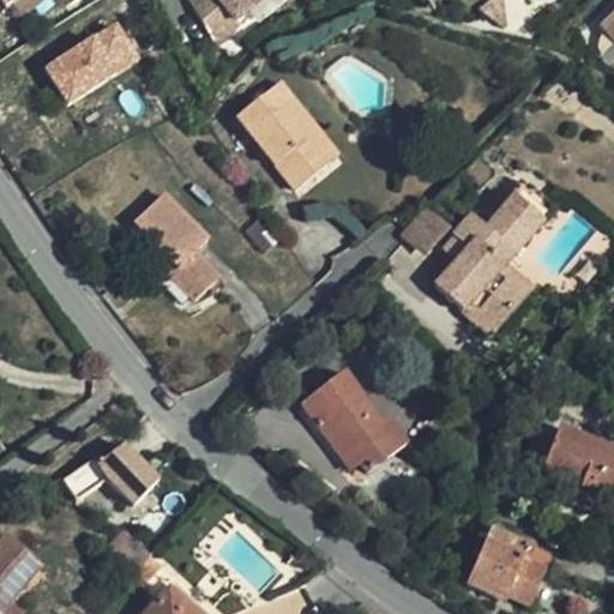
[(224,0),(239,18),(251,7),(254,0),(224,0)]
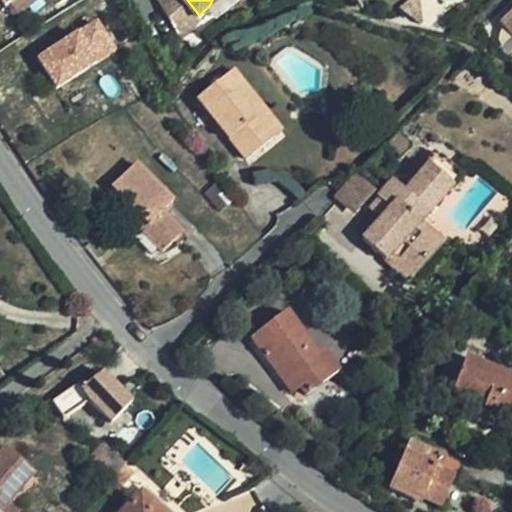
[(35,54),(56,88),(118,50),(97,16),(35,54)]
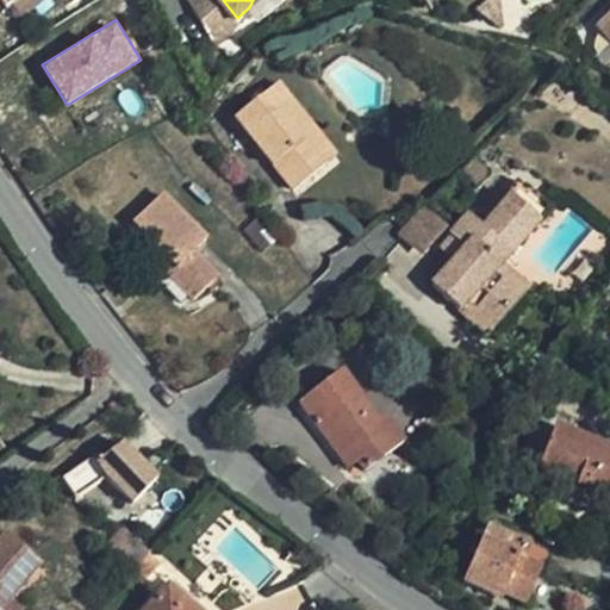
[(287,117),(297,109),(277,85),(235,117),(293,188),(327,163),(287,117)]
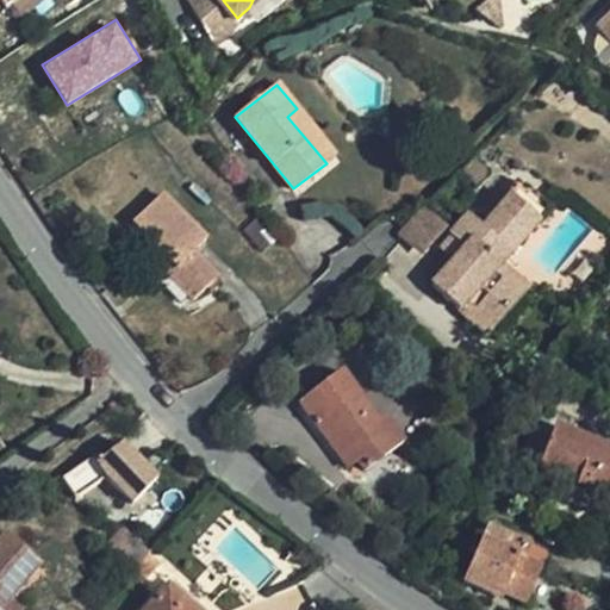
[(336,156),(297,109),(287,117),(327,163),(336,156)]
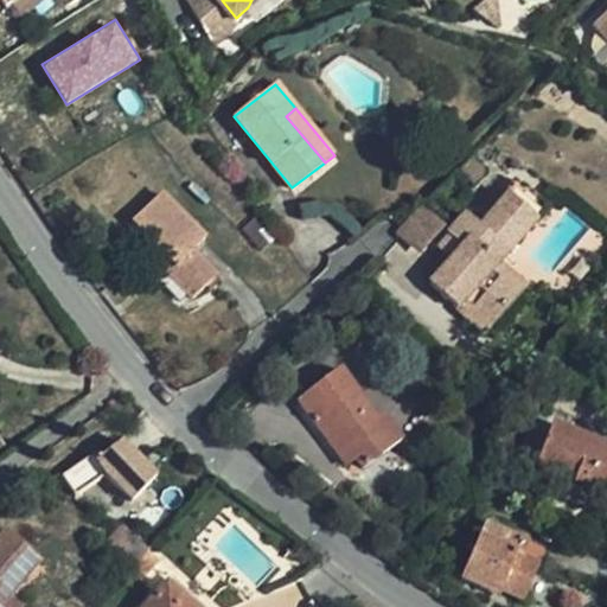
[(497,266),(547,206),(519,181),(480,228),(465,216),(446,236),(461,249),(429,286),(483,333),(522,288),(497,266)]
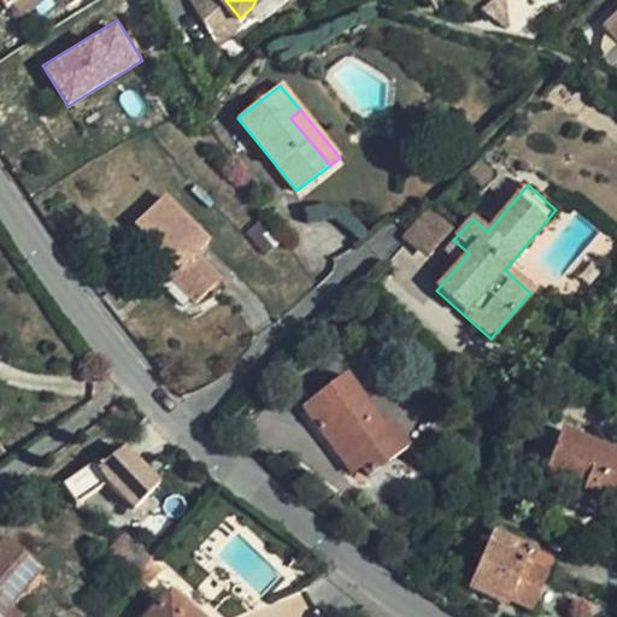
[(176,271),(170,280),(195,306),(217,285),(192,258),(206,244),(187,223),(163,199),(134,227),(166,262),(176,271)]
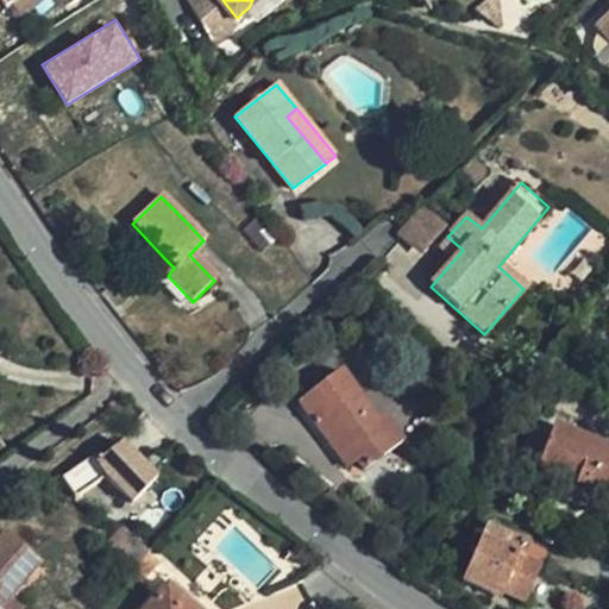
[(421,202),(396,232),(422,255),(447,225),(421,202)]
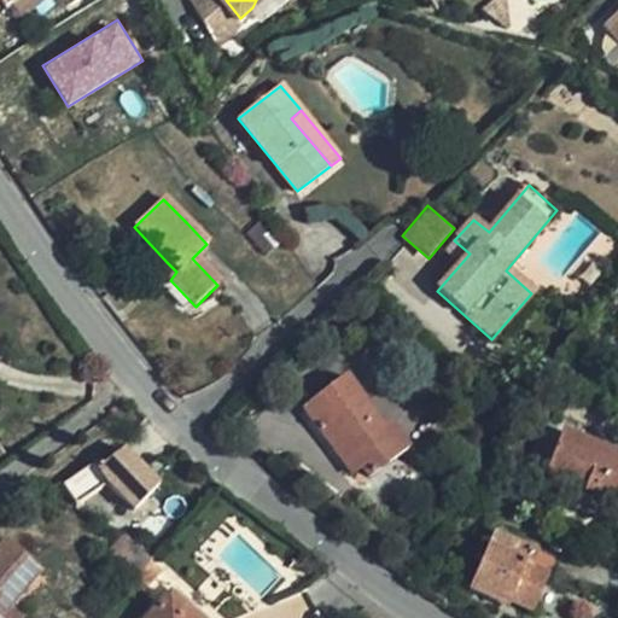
[(161,269),(170,280),(176,272),(167,262),(161,269)]
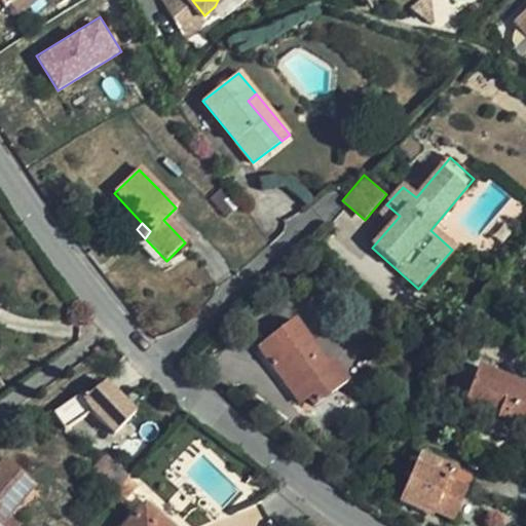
[(298,387),(307,399),(313,407),(348,382),(332,362),(327,365),(294,323),(258,348),(290,392),(298,387)]
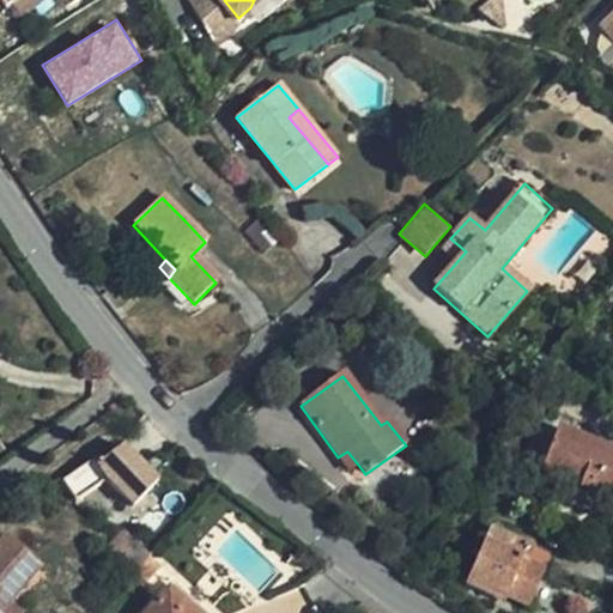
[(612,487),(612,451),(556,430),(539,471),(607,498),(612,487)]
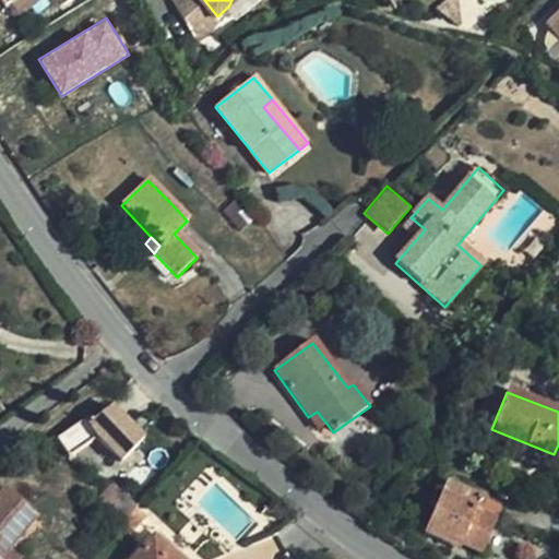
[(68,453),(100,436),(114,459),(144,442),(121,399),(57,433),(68,453)]
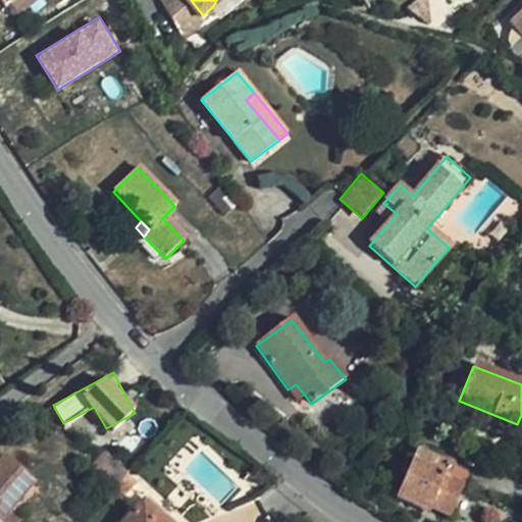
[(297,401),(305,396),(296,384),(288,389),(297,401)]
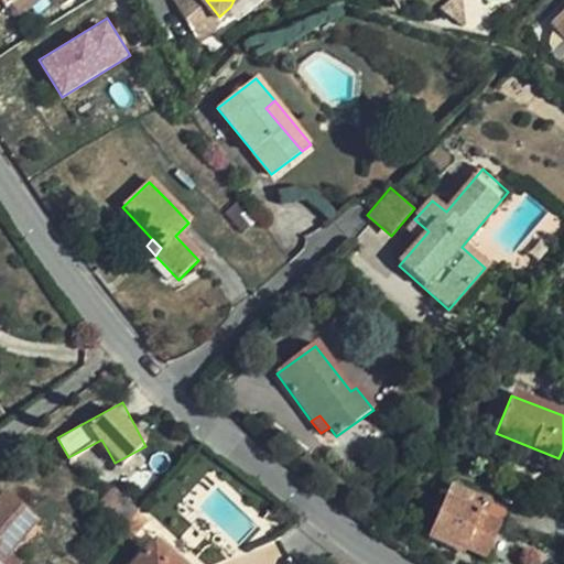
[(485,518),(490,506),(449,488),(427,539),(454,551),(457,545),(467,550),(487,557),(500,525),(485,518)]
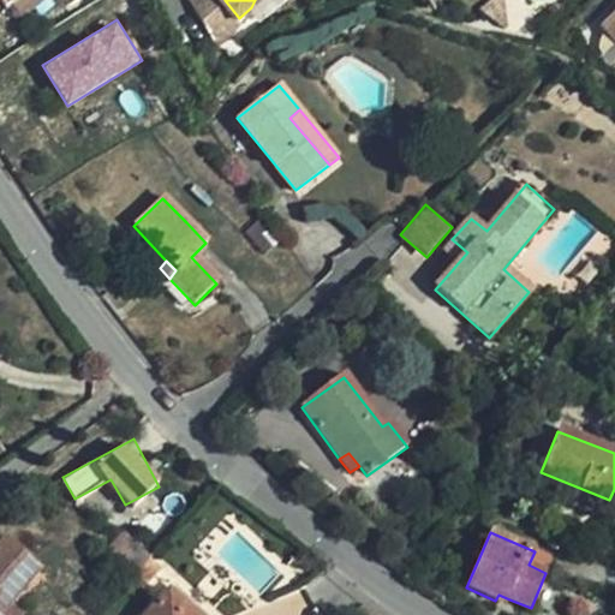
[(147,557),(121,533),(106,551),(131,574),(147,557)]
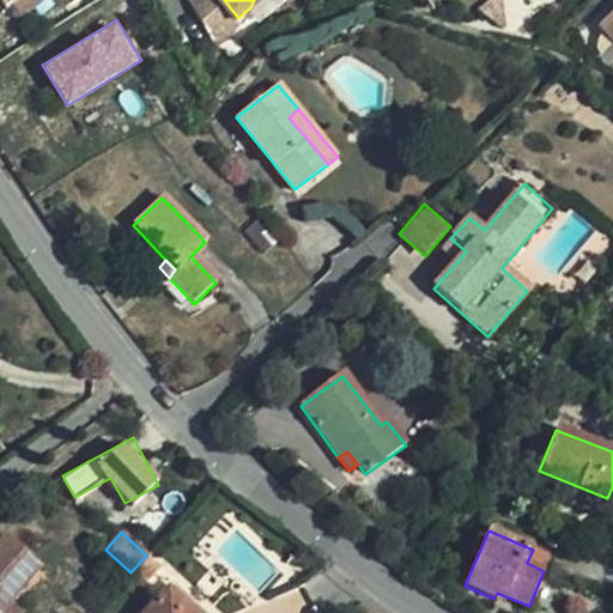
[(1,533),(0,534),(0,610),(10,599),(38,562),(1,533)]
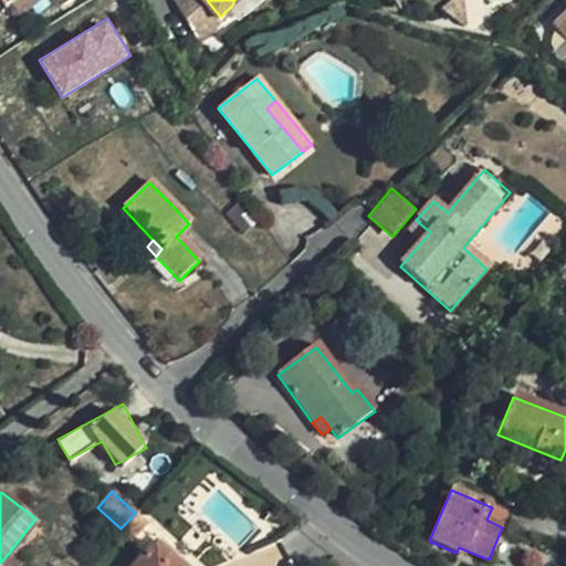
[(507,514),(492,507),(486,520),(502,527),(507,514)]
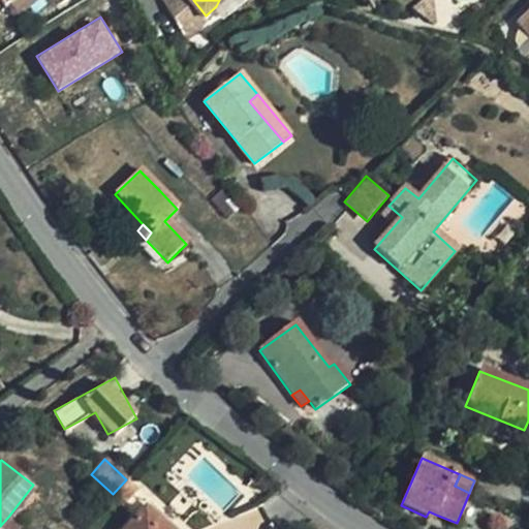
[(164,528),(144,508),(124,528),(164,528)]
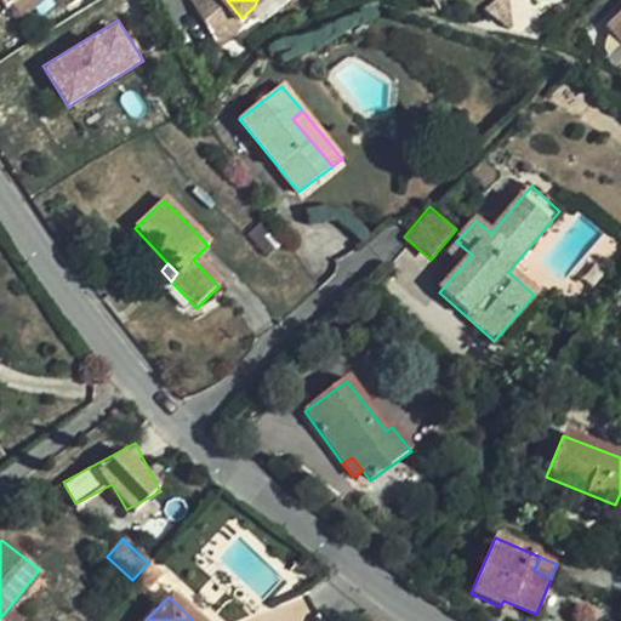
[(503,600),(500,607),(511,613),(514,605),(503,600)]
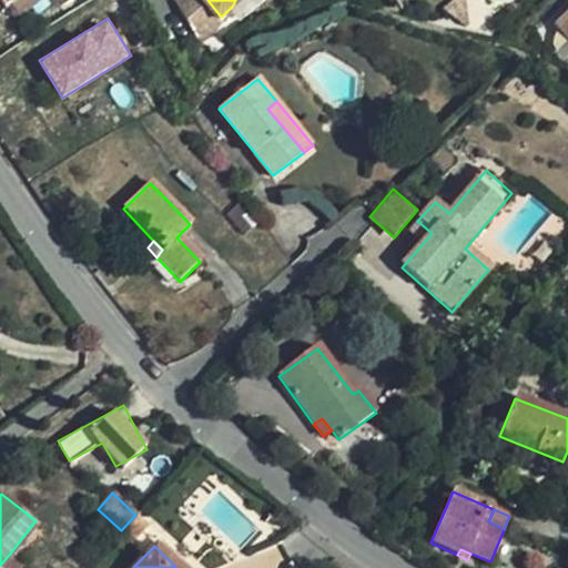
[(16,567),(20,563),(9,555),(0,565),(0,567),(16,567)]
